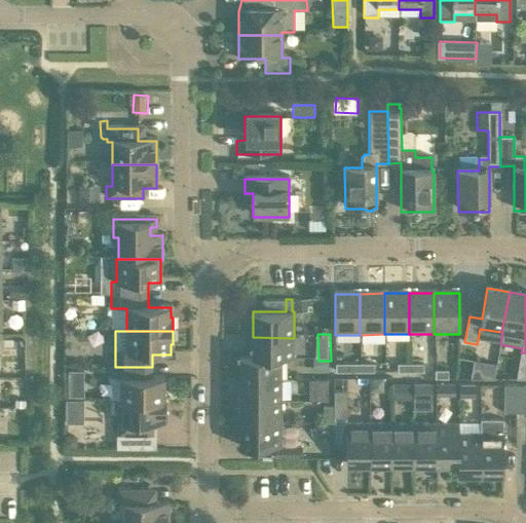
[(253,337),(253,359),(253,360),(282,360),(282,361),(293,361),(294,338),(253,337)]
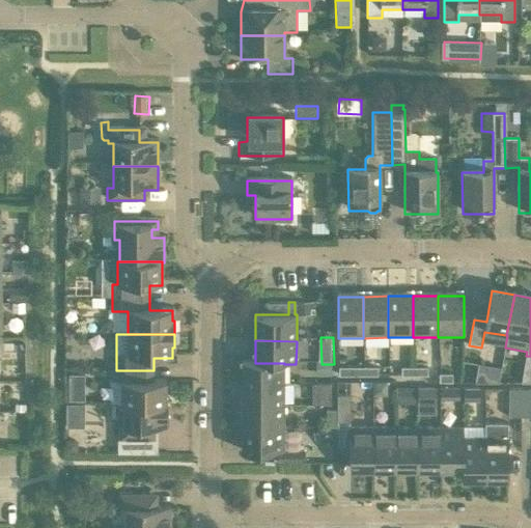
[(243,362),(242,385),(283,386),(284,364),(284,363),(255,363),(255,362),(243,362)]
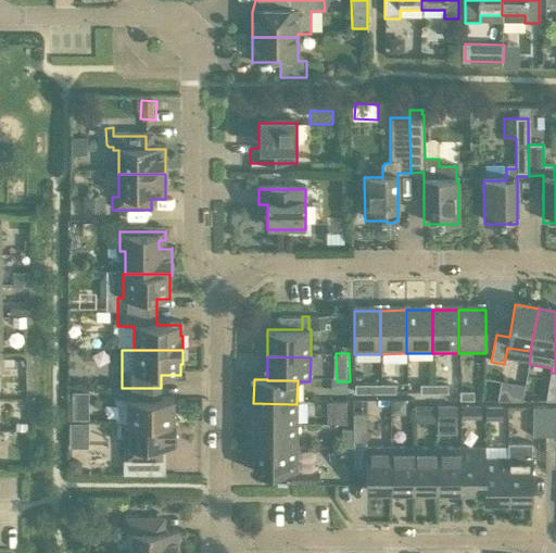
[(502,381),(501,400),(526,401),(527,384),(502,381)]
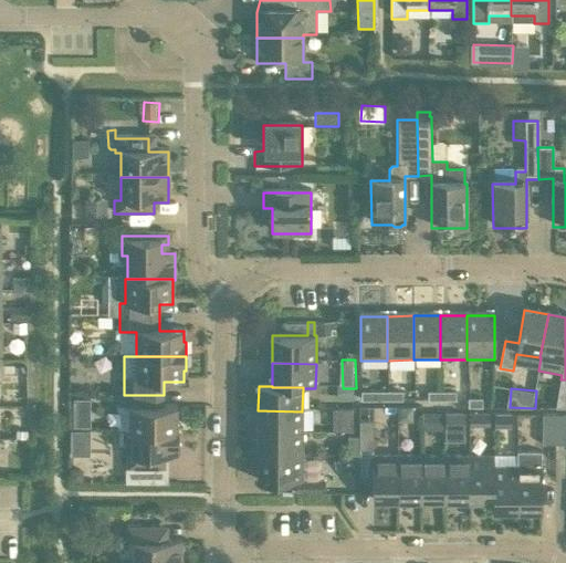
[(441,392),(427,392),(427,400),(441,400),(441,392)]
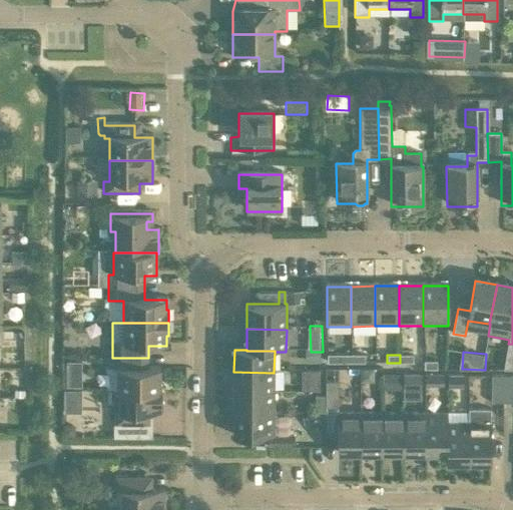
[(412,355),(400,355),(400,363),(412,363),(412,355)]
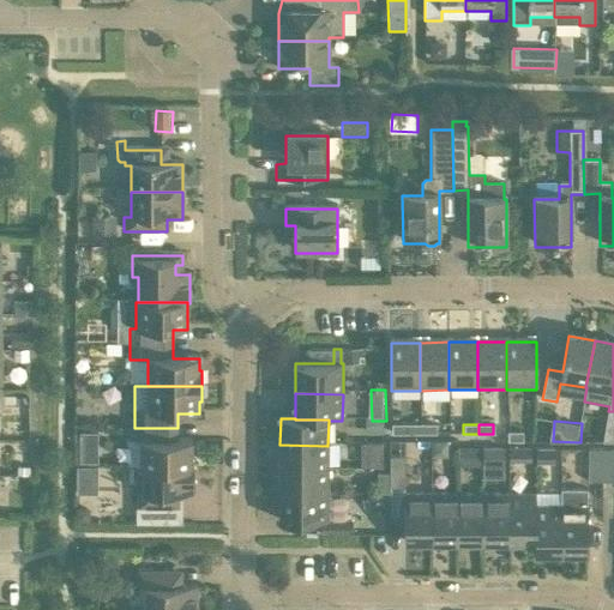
[(140,471),(143,471),(191,470),(191,469),(191,442),(178,442),(178,428),(134,428),(134,444),(140,444),(140,471)]
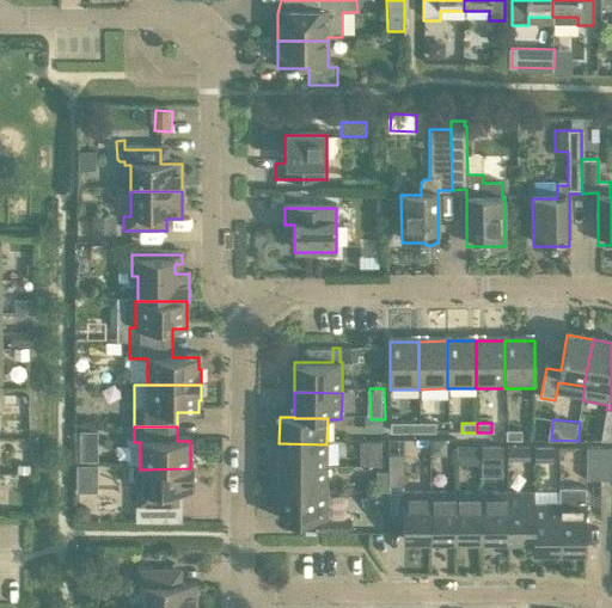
[(611,428),(604,429),(601,443),(611,442),(611,428)]
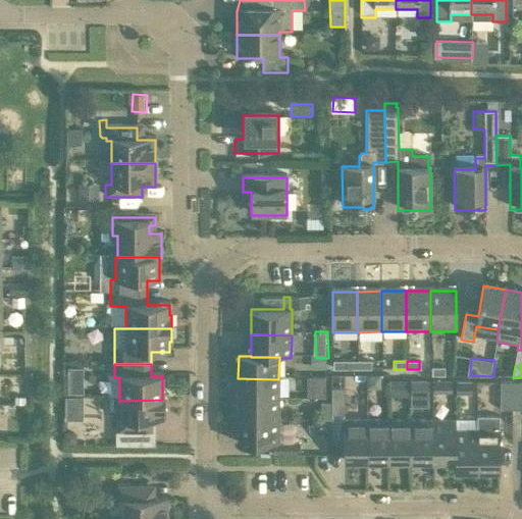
[(68,394),(86,394),(86,367),(68,367),(68,394)]
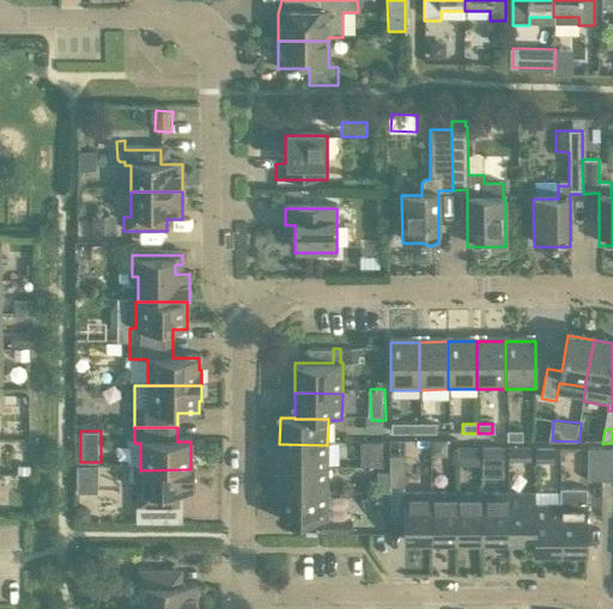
[(384,466),(384,444),(364,443),(363,466),(384,466)]
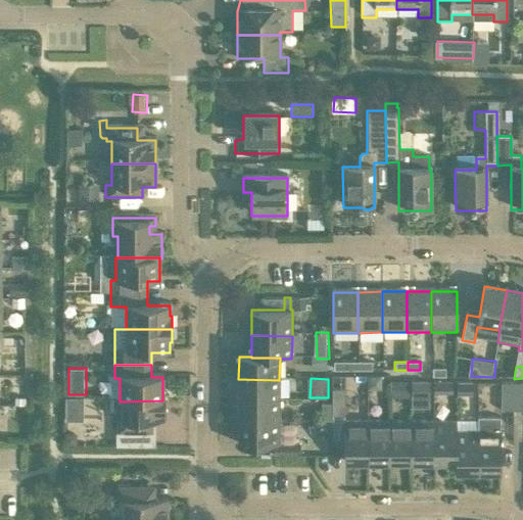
[(238,379),(238,402),(279,402),(279,380),(238,379)]
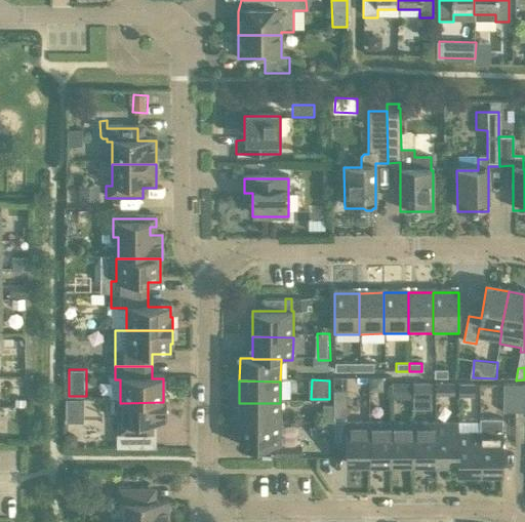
[(453,395),(453,383),(435,384),(435,395),(453,395)]
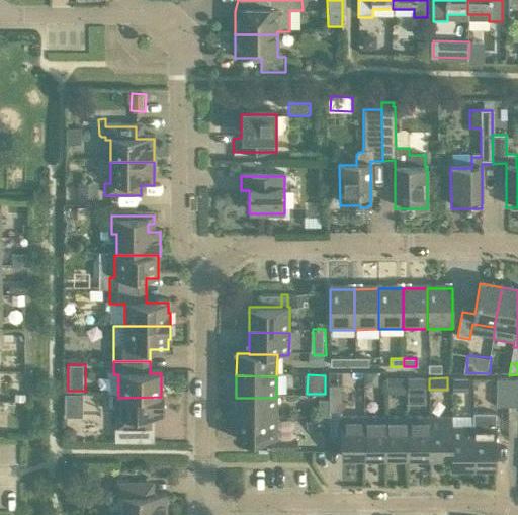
[(451,392),(467,391),(467,379),(451,379),(451,392)]
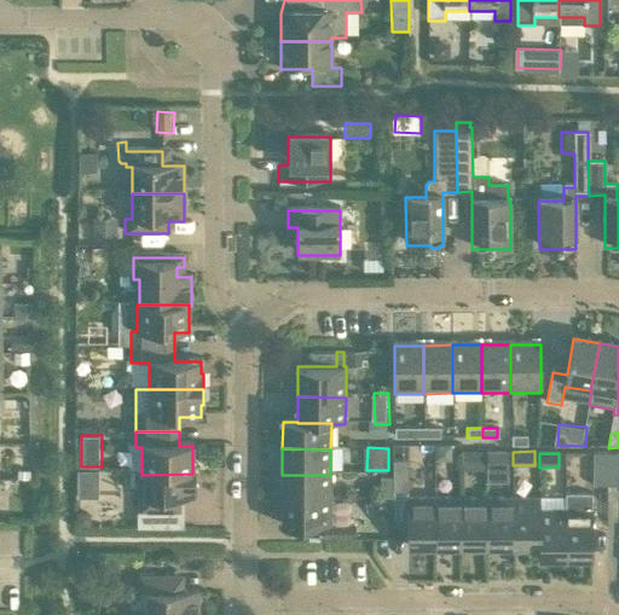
[(618,454),(607,456),(607,487),(618,487),(618,454)]
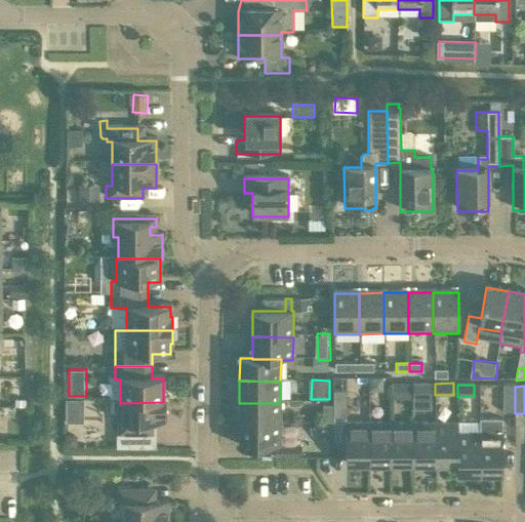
[(515,387),(502,387),(502,413),(515,413),(515,387)]
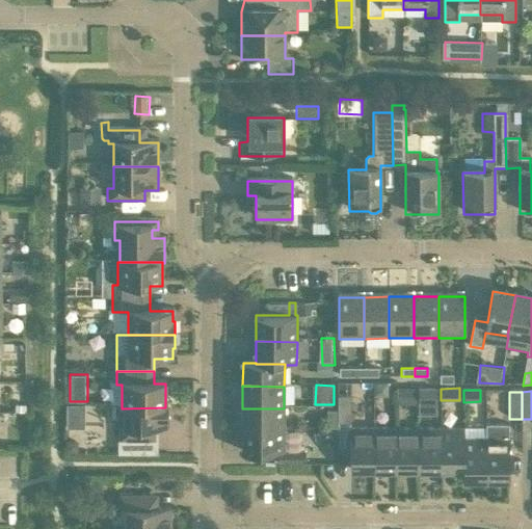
[(440,415),(440,395),(421,395),(421,414),(440,415)]
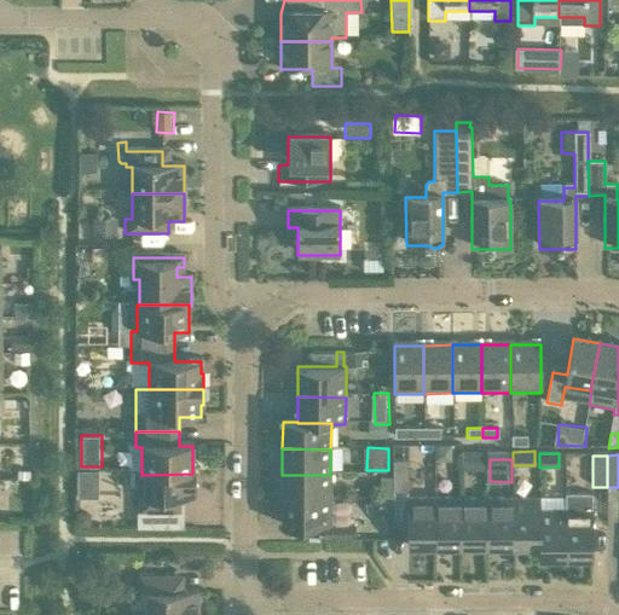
[(392,477),(392,494),(408,494),(408,462),(393,462),(392,477)]
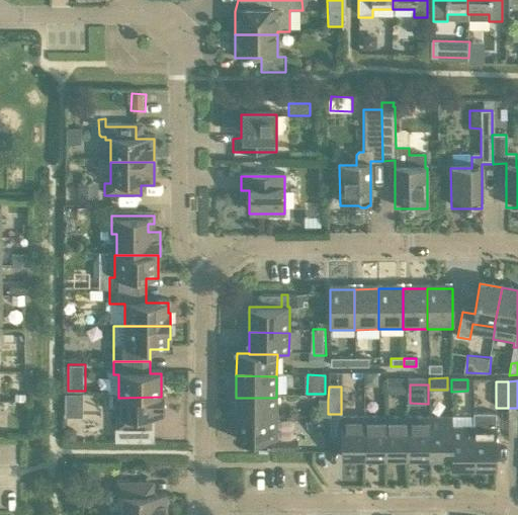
[(115,418),(115,432),(151,432),(151,420),(164,420),(163,396),(161,396),(161,397),(120,398),(120,418),(115,418)]
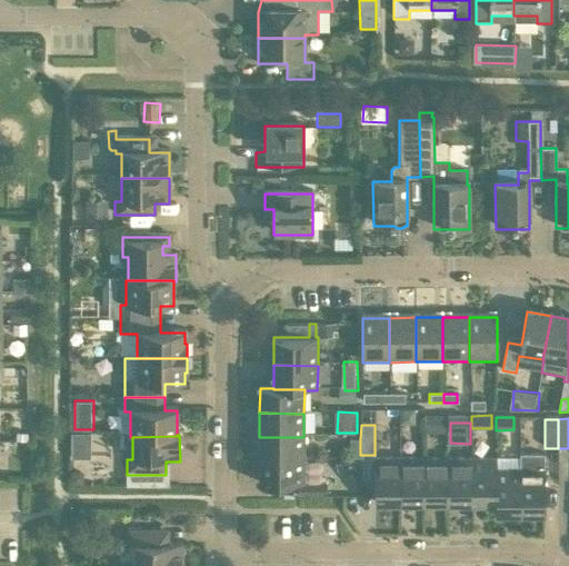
[(91,462),(91,437),(72,437),(72,462),(91,462)]
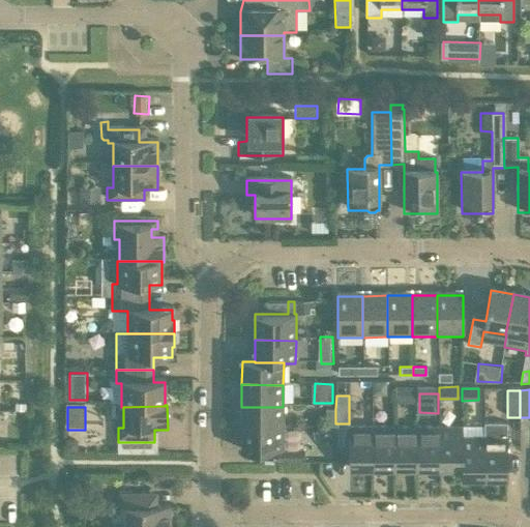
[(241,407),(241,430),(283,430),(283,407),(241,407)]
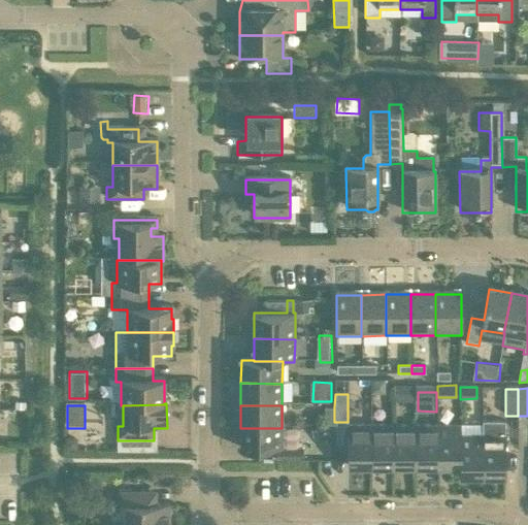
[(334,422),(334,407),(324,407),(324,426),(334,426),(334,422)]
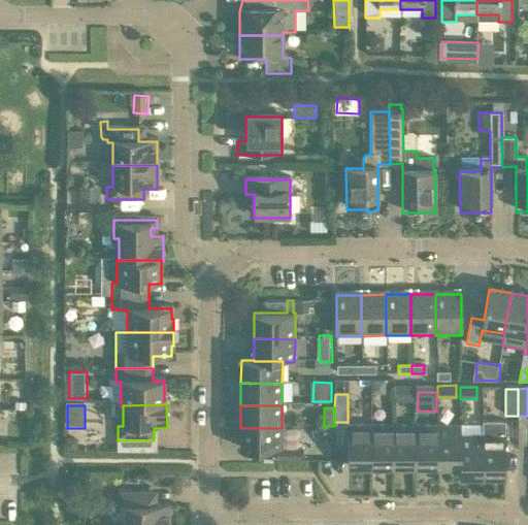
[(482,422),(482,436),(482,478),(504,478),(504,436),(503,436),(503,422),(482,422)]
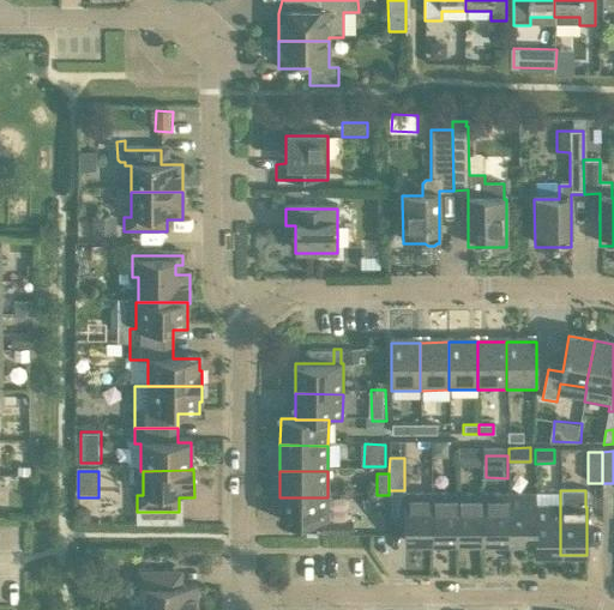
[(456,496),(431,497),(431,544),(456,544),(456,496)]
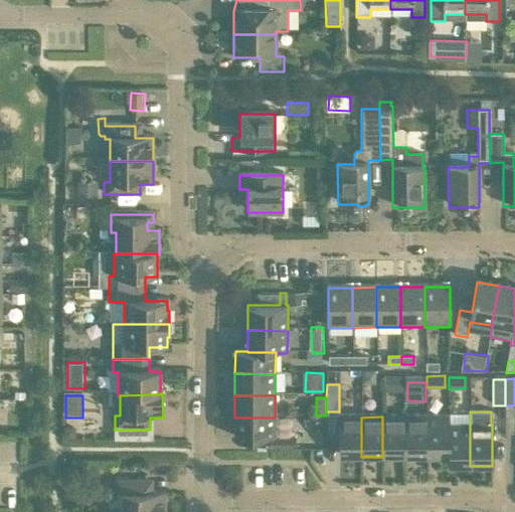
[(404,457),(404,416),(382,416),(382,457),(404,457)]
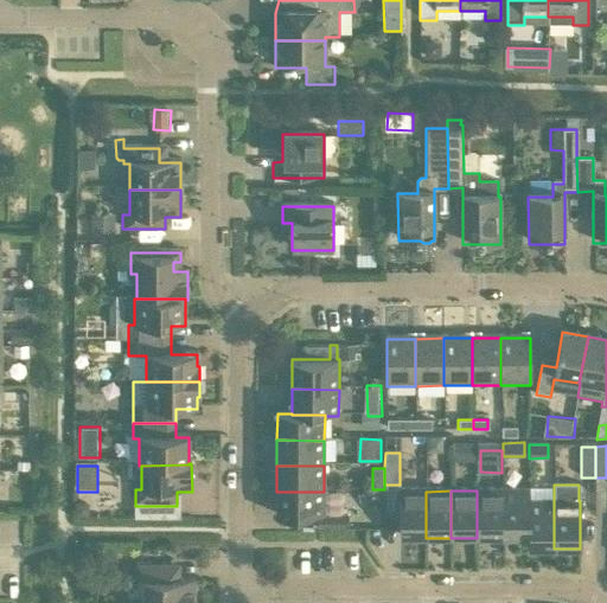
[(503,491),(477,491),(477,538),(503,538),(503,491)]
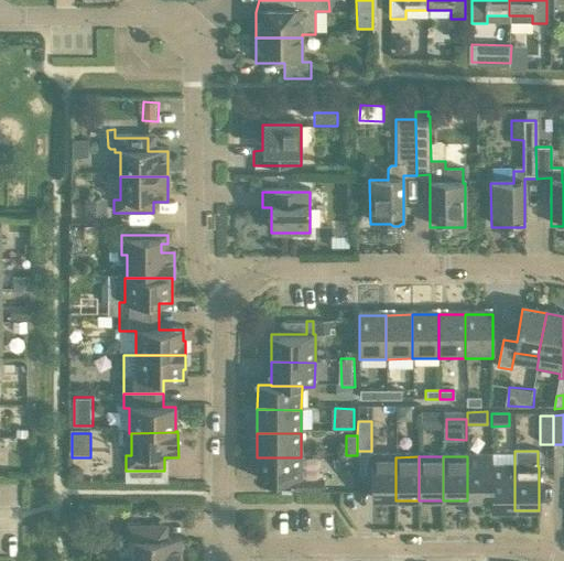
[(491,456),(467,456),(467,500),(490,500),(491,467),(491,456)]
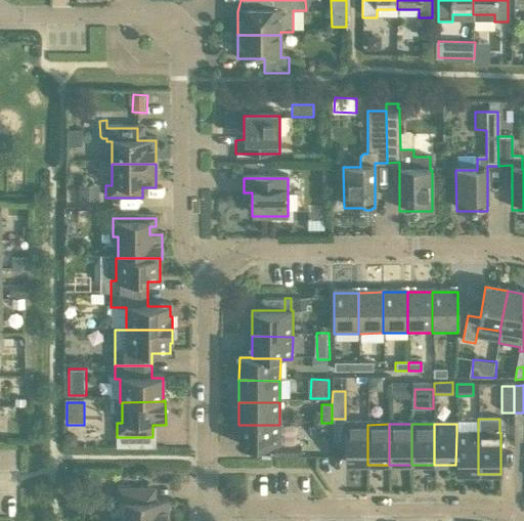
[(279,445),(279,425),(238,425),(238,444),(279,445)]
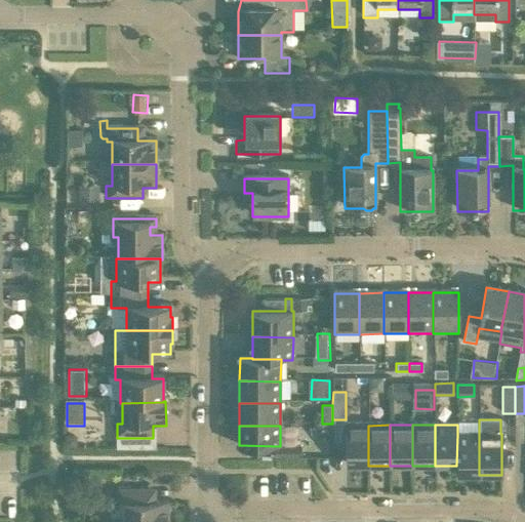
[(346,467),(368,466),(368,426),(345,426),(346,467)]
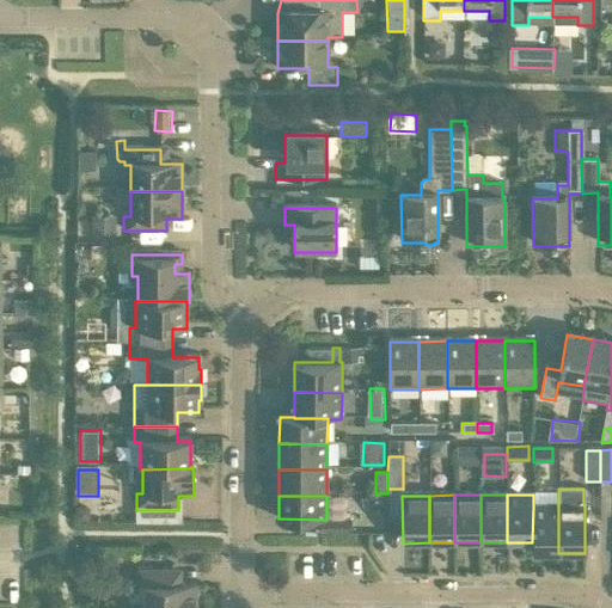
[(558,553),(558,505),(533,507),(532,542),(532,554),(558,553)]
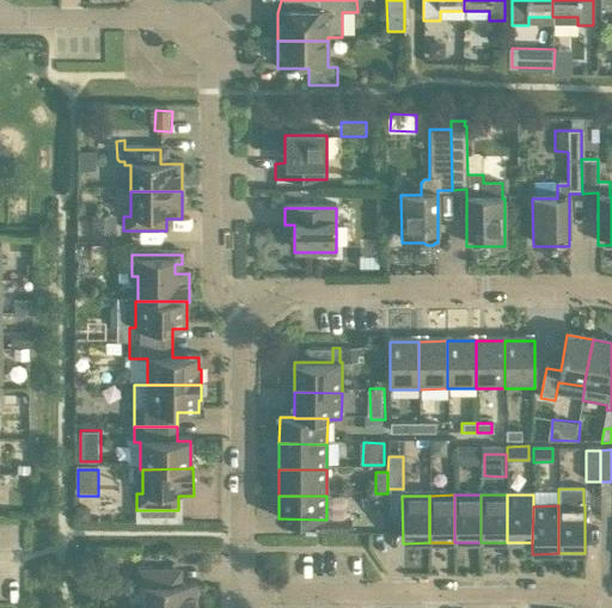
[(320,520),(319,534),(352,534),(352,520),(320,520)]
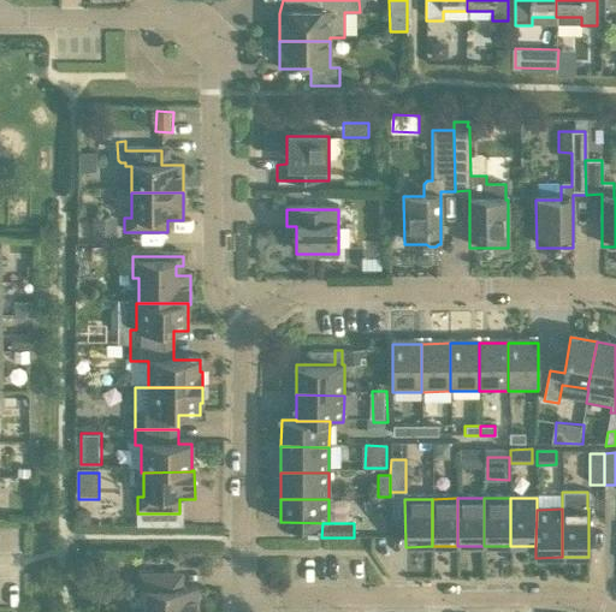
[(195,611),(196,590),(182,590),(182,576),(140,576),(140,593),(146,593),(144,611),(195,611)]
